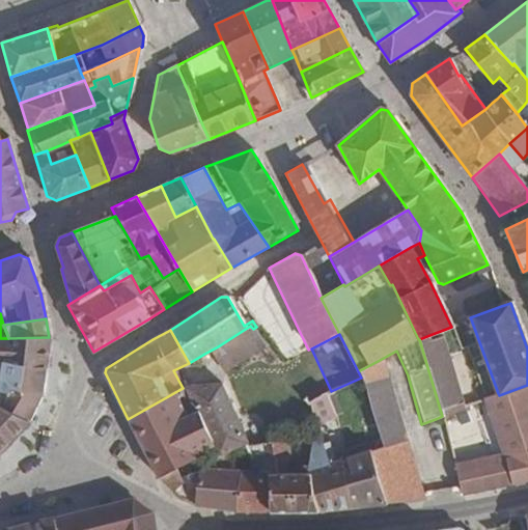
[(450,405),(429,335),(419,339),(442,416),(464,408),(461,400),(450,405)]
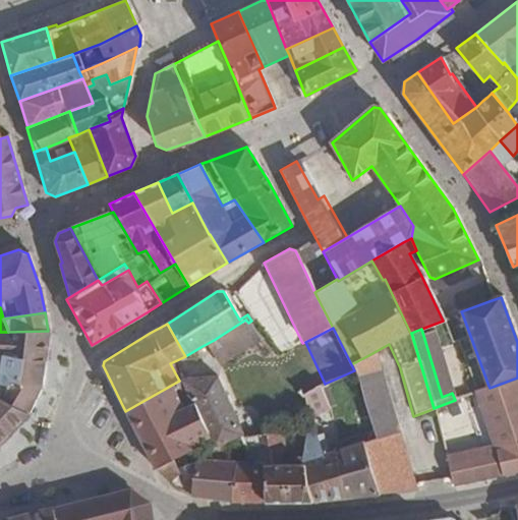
[(8,332),(0,332),(0,360),(2,360),(45,359),(48,331),(8,332)]
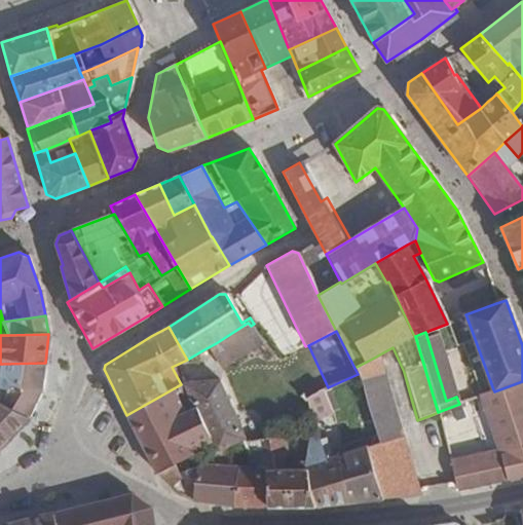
[(418,497),(384,379),(374,358),(355,368),(358,374),(360,380),(367,403),(376,434),(378,441),(365,446),(382,500),(418,497)]
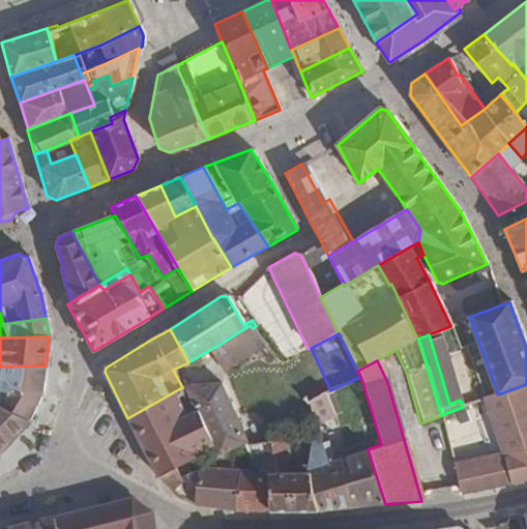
[(41,393),(46,365),(2,366),(0,378),(0,405),(29,419),(41,393)]
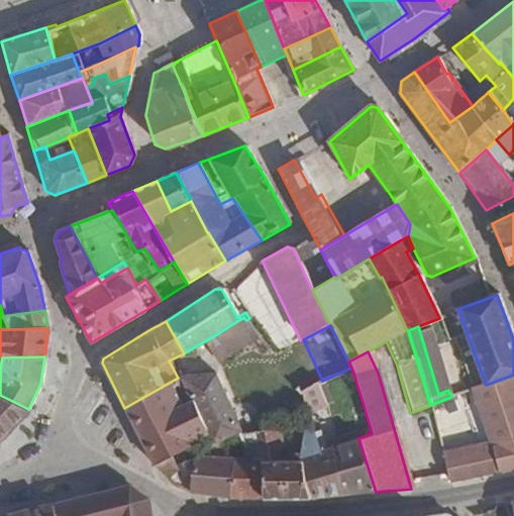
[(294,356),(281,366),(301,394),(315,385),(294,356)]
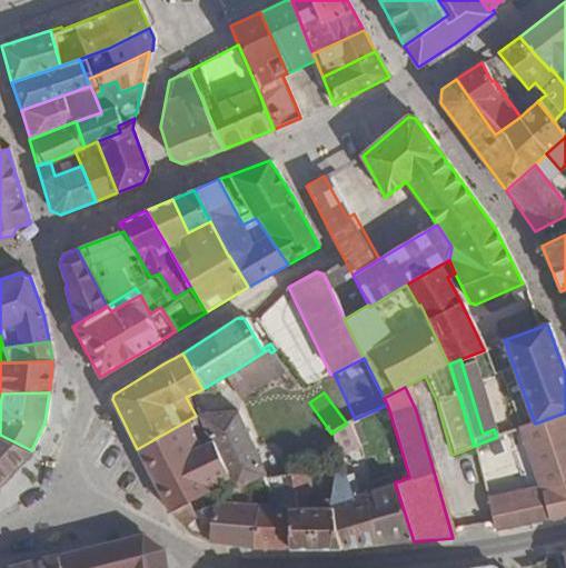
[(236,412),(199,415),(205,426),(211,442),(227,479),(231,490),(262,477),(236,412)]
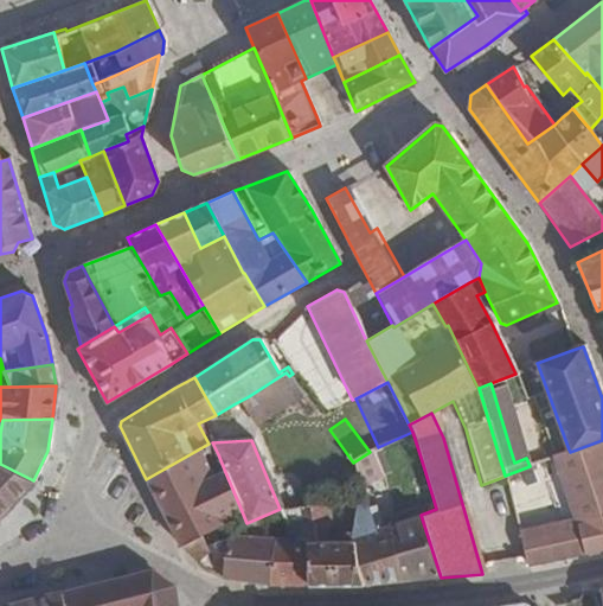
[(569,450),(553,455),(575,520),(583,555),(602,550),(602,440),(570,452),(569,450)]
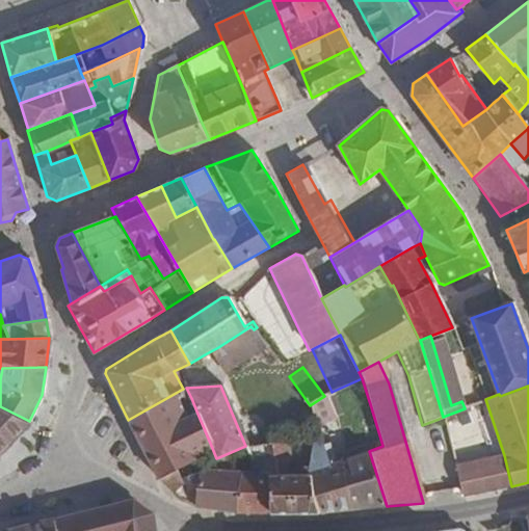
[(195,460),(193,456),(212,448),(197,414),(186,419),(180,403),(191,398),(186,388),(185,388),(183,389),(128,420),(158,477),(176,469),(176,470),(195,460)]
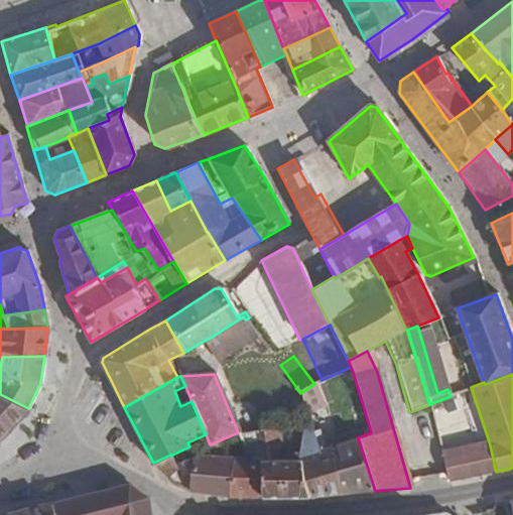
[(303,409),(322,403),(314,384),(300,393),(303,409)]
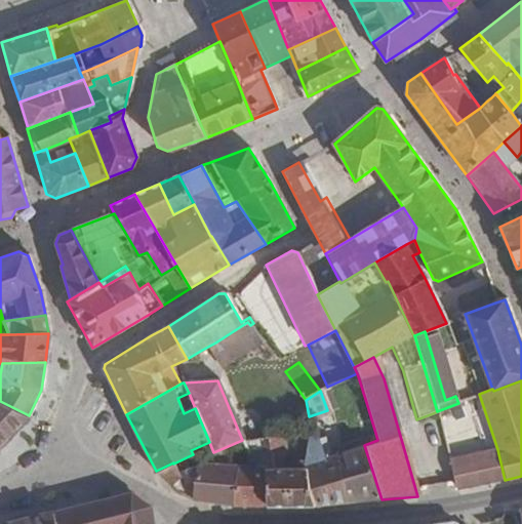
[(0,447),(29,415),(0,401),(0,447)]
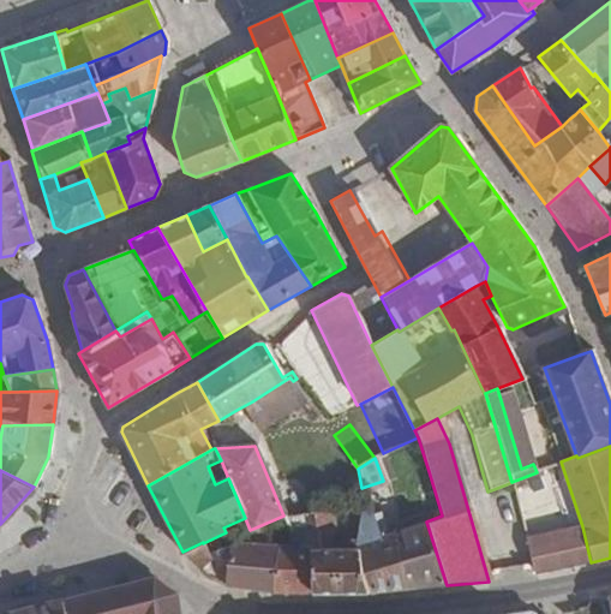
[(429,471),(413,476),(425,511),(439,507),(429,471)]
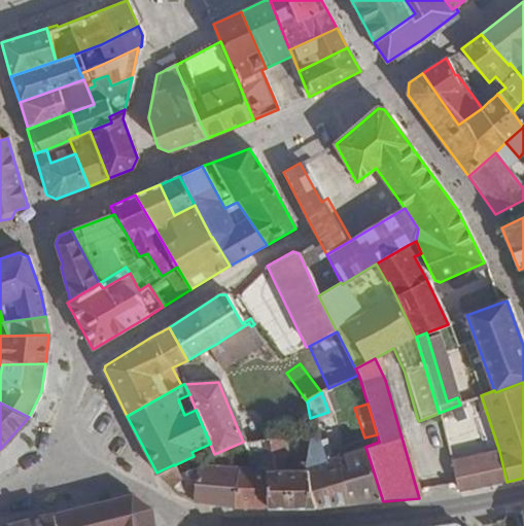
[(320,429),(312,433),(309,451),(308,458),(307,468),(315,509),(351,504),(343,454),(324,460),(318,440),(323,439),(320,429)]
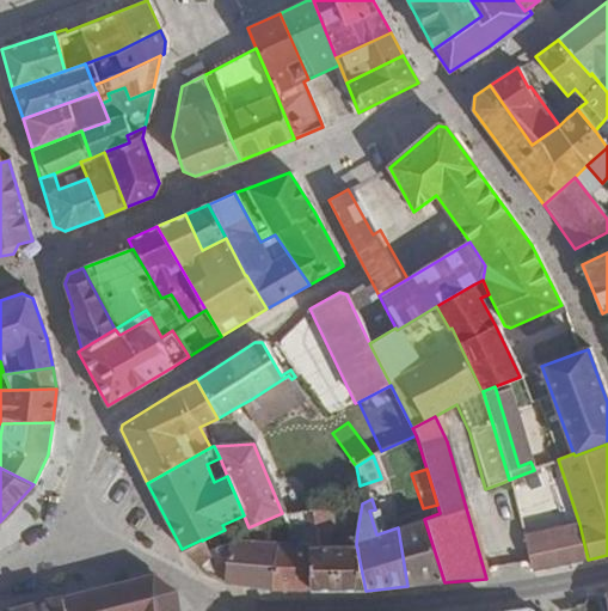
[(344,506),(344,524),(358,524),(362,503),(357,505),(344,506)]
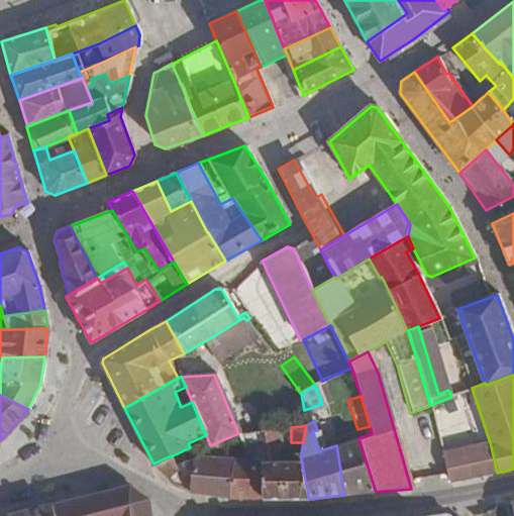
[(372,433),(370,426),(357,429),(338,435),(341,444),(358,438),(372,433)]
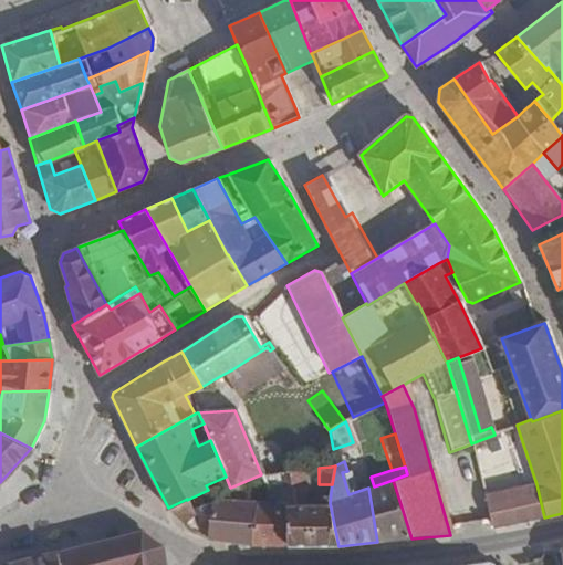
[(262,475),(268,492),(291,487),(293,494),(304,492),(309,490),(306,470),(262,475)]
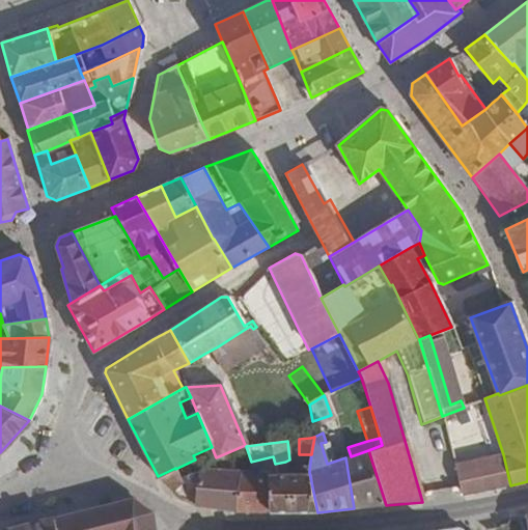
[(345,457),(354,508),(386,505),(368,450),(351,456),(345,457)]
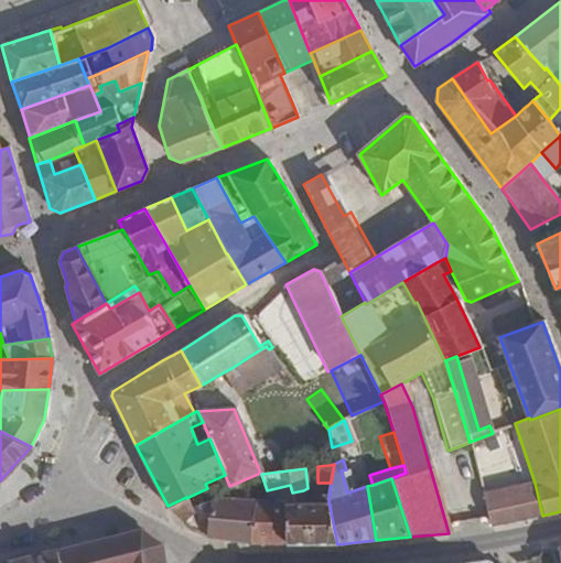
[(535,483),(518,485),(527,519),(542,516),(535,483)]
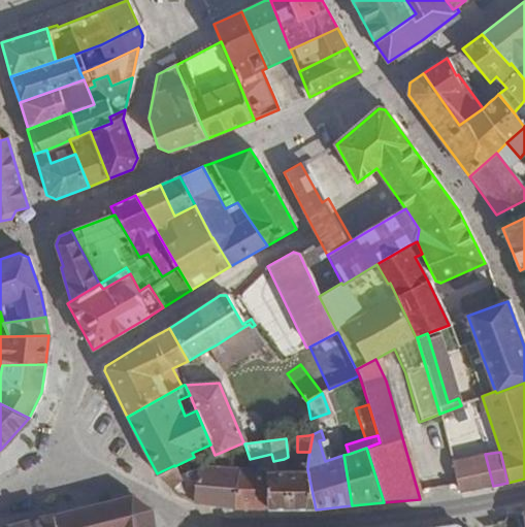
[(254,468),(240,468),(233,508),(268,508),(267,470),(274,470),(273,461),(271,454),(250,459),(254,468)]
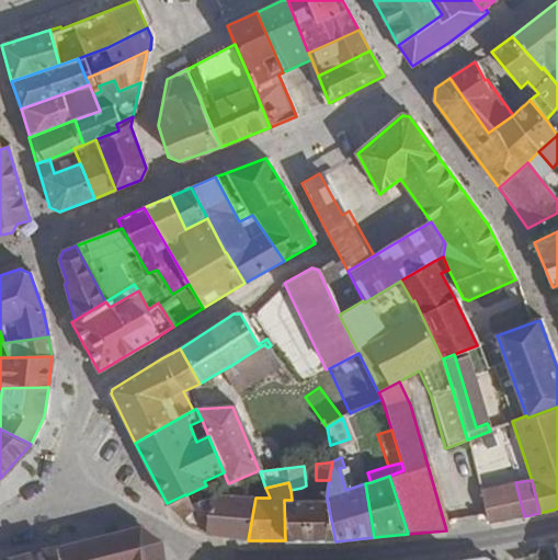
[(499,487),(480,501),(487,524),(524,516),(515,482),(499,487)]
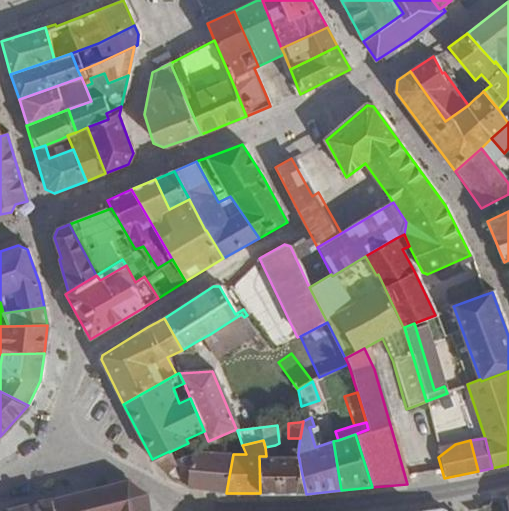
[(265,447),(266,456),(275,456),(275,445),(265,447)]
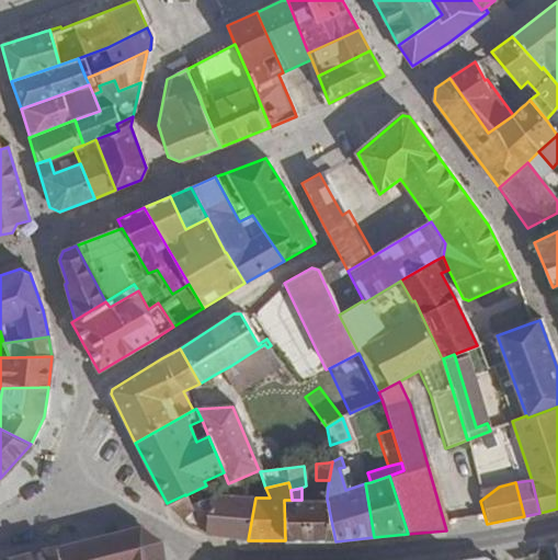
[(316,488),(316,499),(327,499),(328,488),(316,488)]
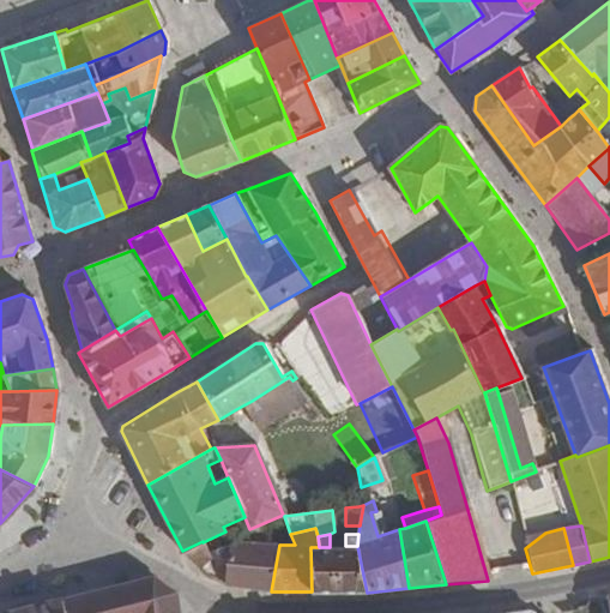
[(207,553),(203,542),(203,541),(182,551),(182,553),(206,578),(224,584),(230,546),(207,553)]
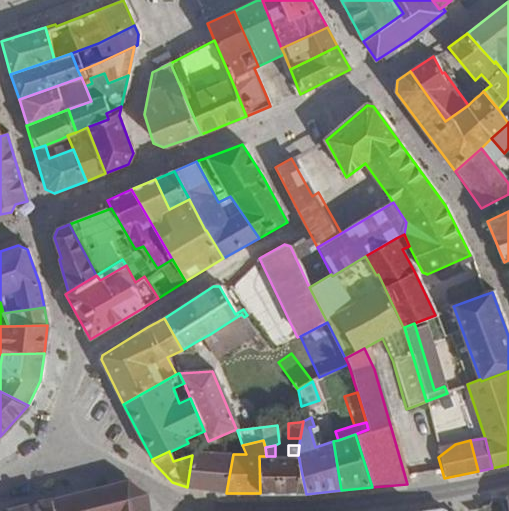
[(192,455),(187,487),(226,493),(233,454),(213,453),(192,451),(192,455)]
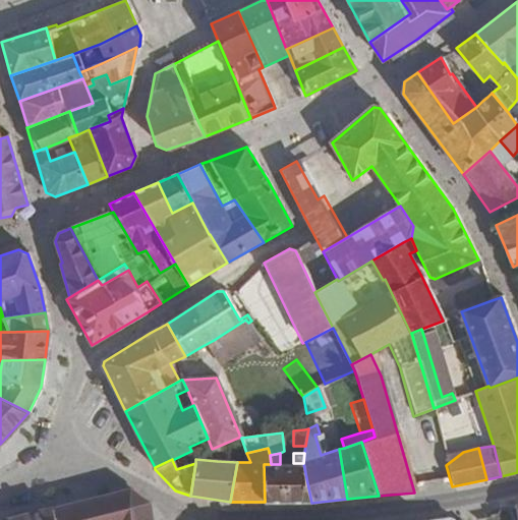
[(264,464),(265,502),(311,503),(303,463),(293,463),(280,464),(271,464),(264,464)]
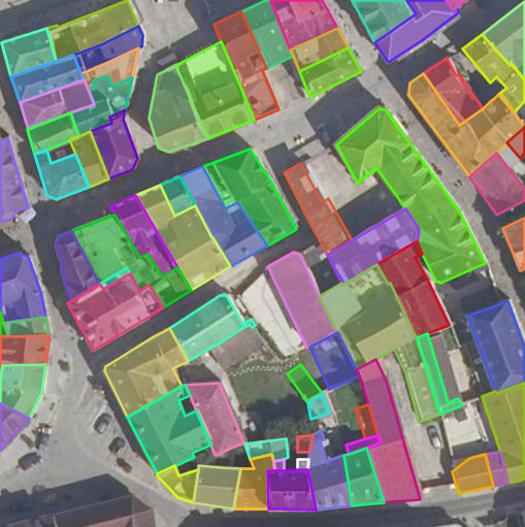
[(146,526),(144,524),(137,519),(129,517),(122,516),(75,524),(73,516),(54,521),(56,526),(146,526)]
